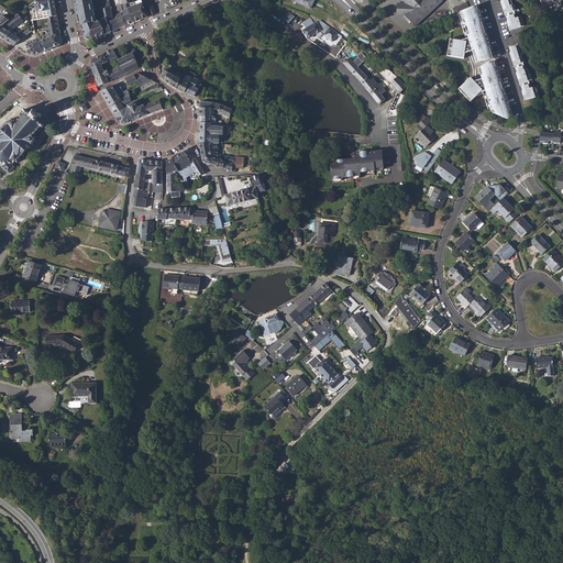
[(29,6),(32,20),(48,17),(56,15),(55,11),(53,0),(35,0),(31,3),(29,6)]
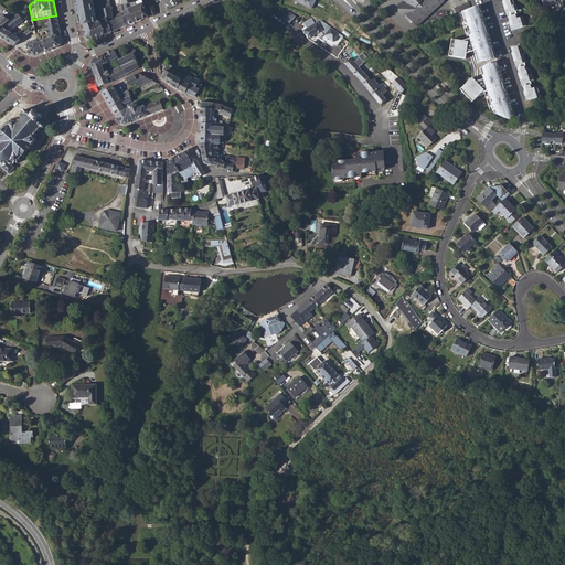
[(92,0),(74,0),(78,22),(80,22),(85,35),(86,38),(91,40),(106,33),(99,19),(95,21),(92,0)]
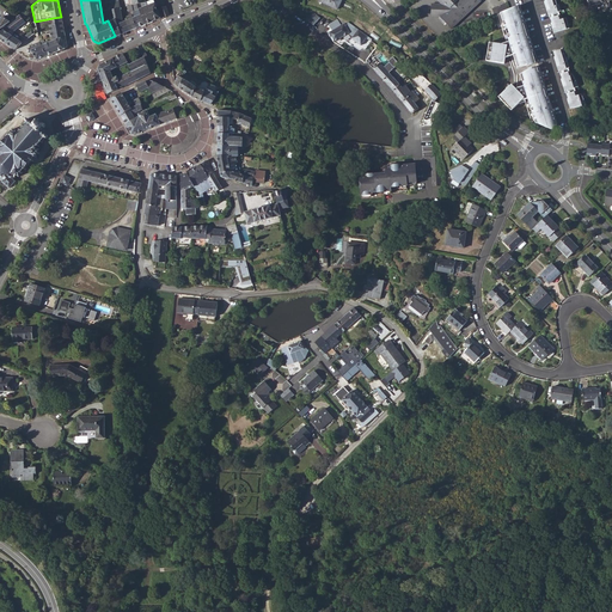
[(129,31),(124,20),(122,22),(117,0),(106,2),(109,10),(109,14),(110,20),(108,20),(115,36),(129,31)]
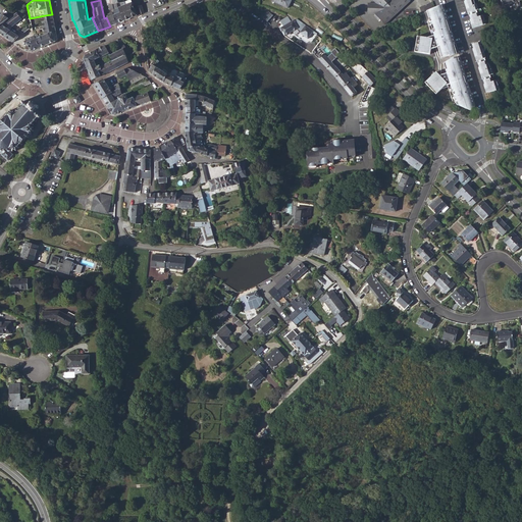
[(105,0),(107,5),(108,5),(110,16),(113,15),(114,14),(113,8),(111,0),(105,0)]
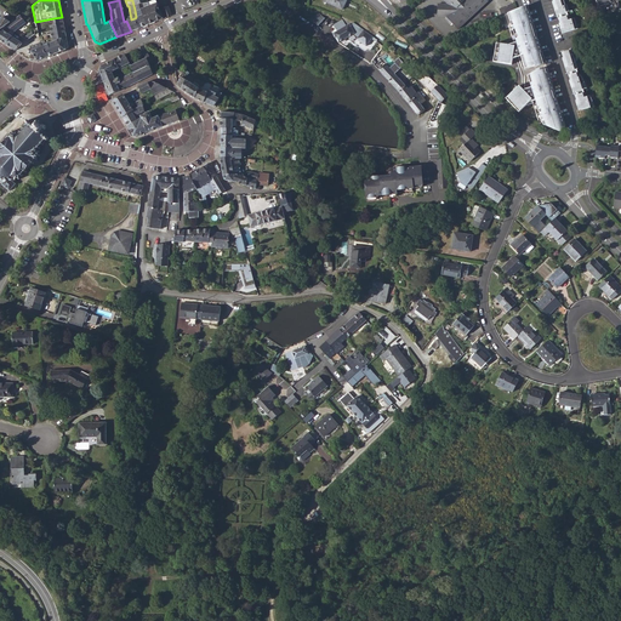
[(132,0),(135,10),(142,9),(141,5),(148,3),(147,0),(132,0)]
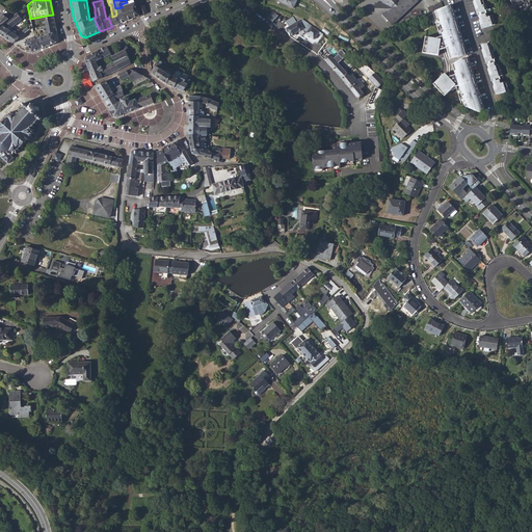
[(127,5),(132,19),(139,16),(133,0),(131,0),(127,2),(127,5)]
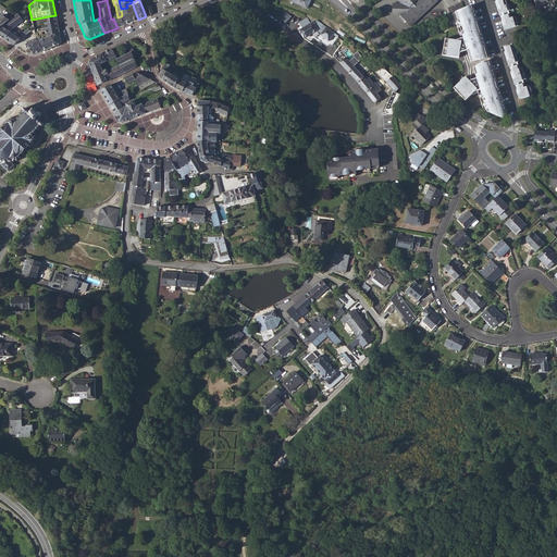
[(289,0),(289,1),(307,9),(310,0),(289,0)]
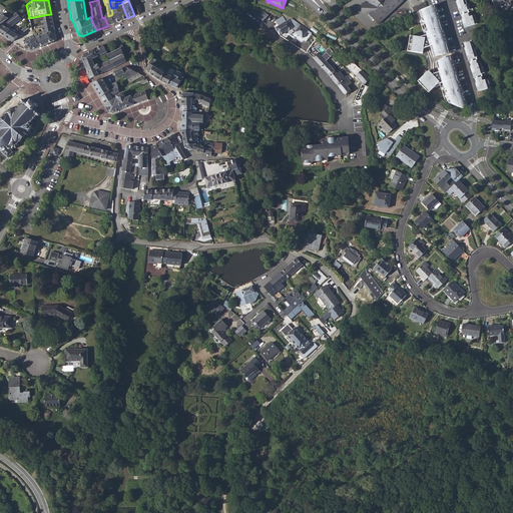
[(372,5),(372,11),(369,13),(369,14),(378,24),(404,0),(403,0),(367,0),(369,2),(372,5)]
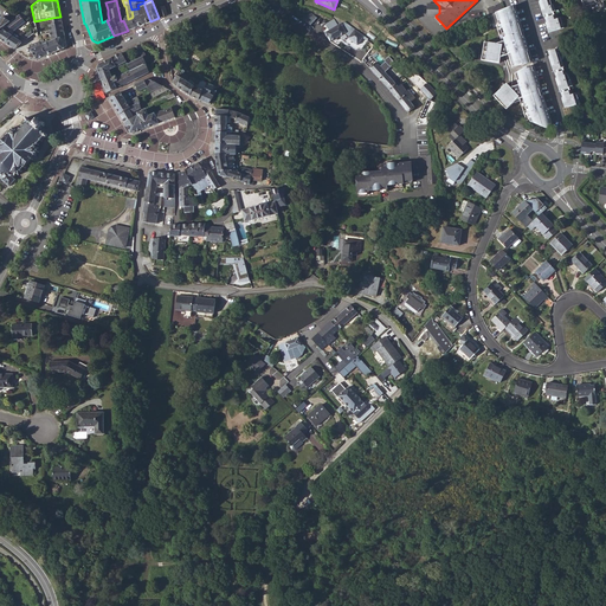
[(541,12),(542,15),(543,15),(546,23),(545,24),(548,33),(563,28),(560,18),(556,19),(554,12),(556,11),(554,5),(552,6),(549,0),(539,0),(540,2),(539,4),(541,12)]
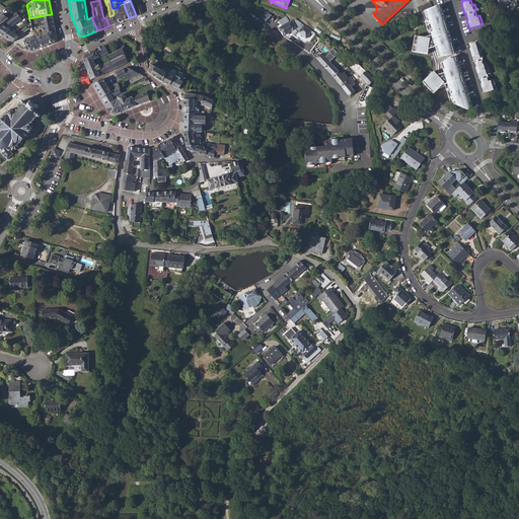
[(119,7),(123,20),(129,18),(124,5),(124,2),(118,4),(119,7)]
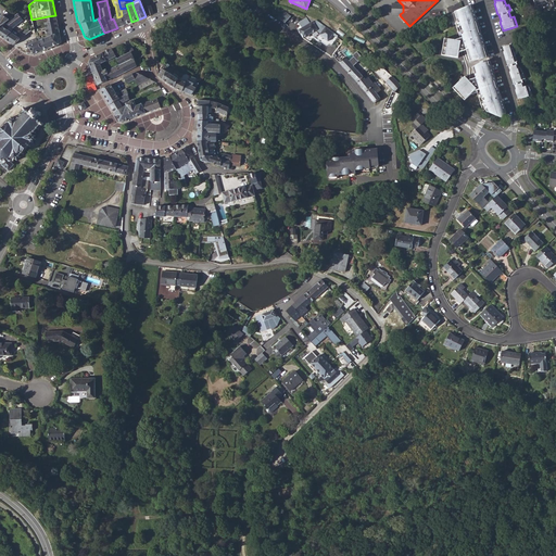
[(403,12),(403,5),(400,2),(392,2),(392,14),(400,14),(403,12)]
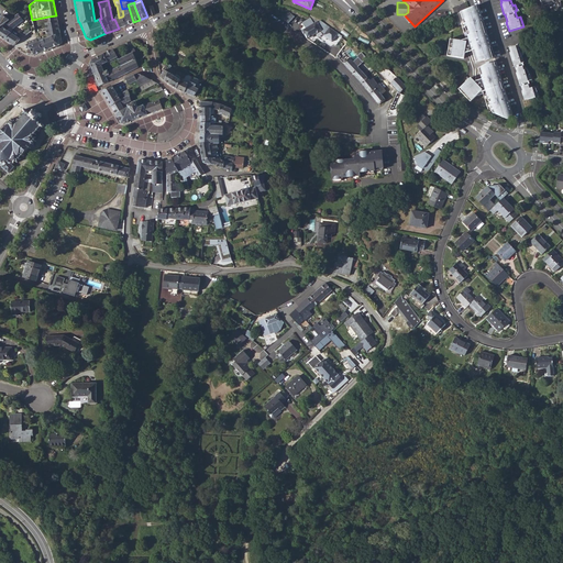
[(477,4),(467,8),(470,15),(474,14),(474,13),(474,12),(479,10),(477,4)]
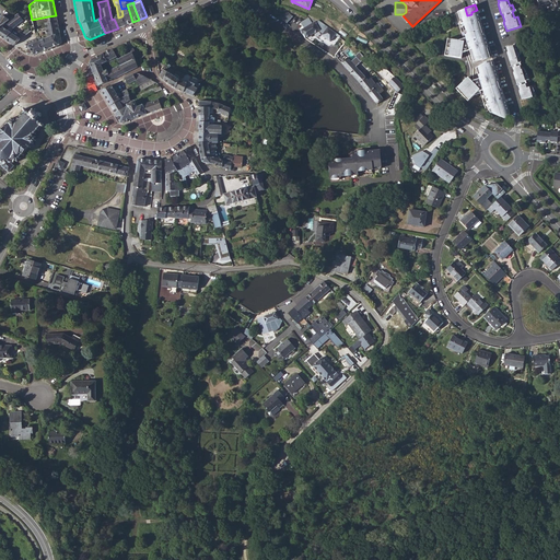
[(121,16),(125,25),(132,22),(128,8),(121,9),(123,15),(121,16)]
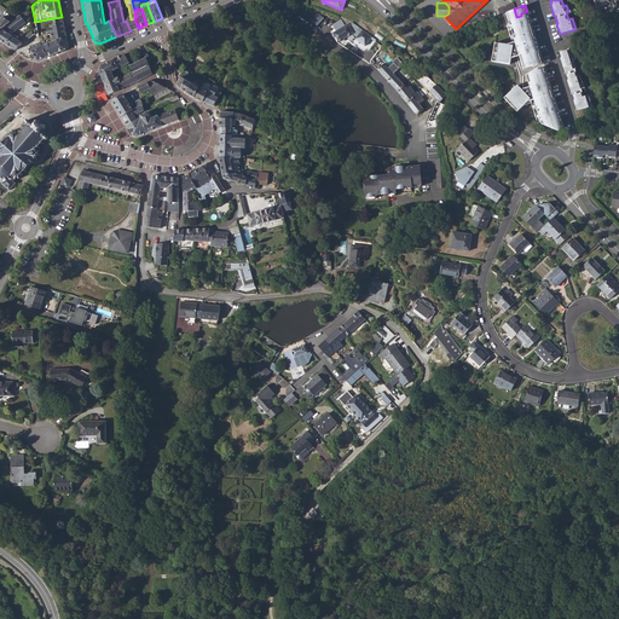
[(521,56),(525,68),(532,65),(533,68),(542,64),(539,58),(542,58),(536,36),(533,38),(528,24),(531,23),(527,11),(521,13),(521,15),(521,16),(516,17),(514,9),(507,12),(509,21),(508,21),(512,35),(514,34),(515,38),(513,39),(514,42),(507,45),(493,42),(491,57),(493,57),(493,63),(509,65),(510,61),(519,57),(521,56)]
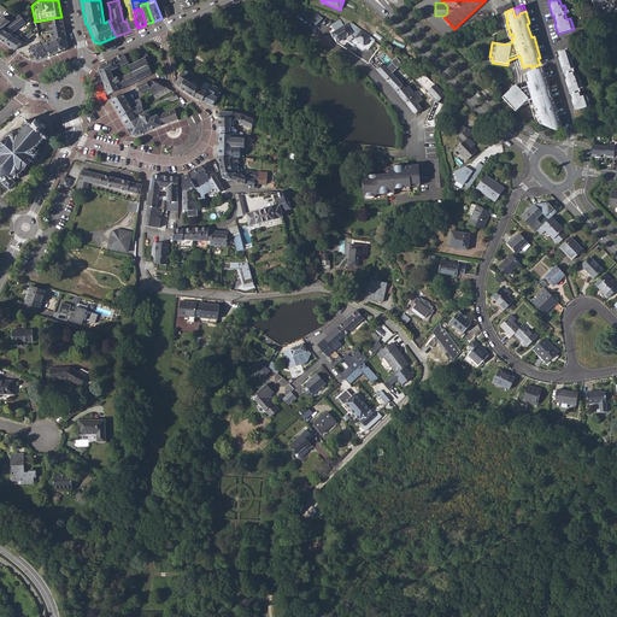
[(317,12),(311,19),(317,24),(323,18),(317,12)]
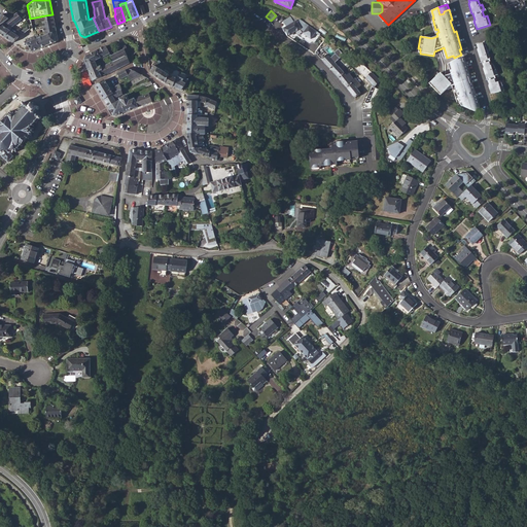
[(4,22),(12,27),(22,20),(20,16),(22,14),(21,14),(19,11),(18,11),(13,14),(8,19),(4,22)]
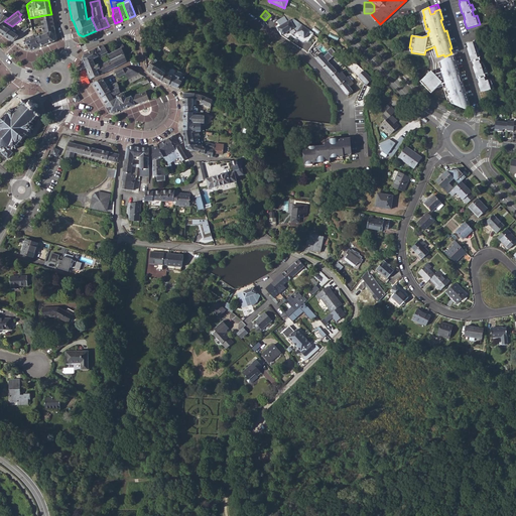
[(43,33),(33,35),(34,38),(38,47),(54,40),(55,37),(51,14),(44,15),(45,20),(41,20),(43,33)]
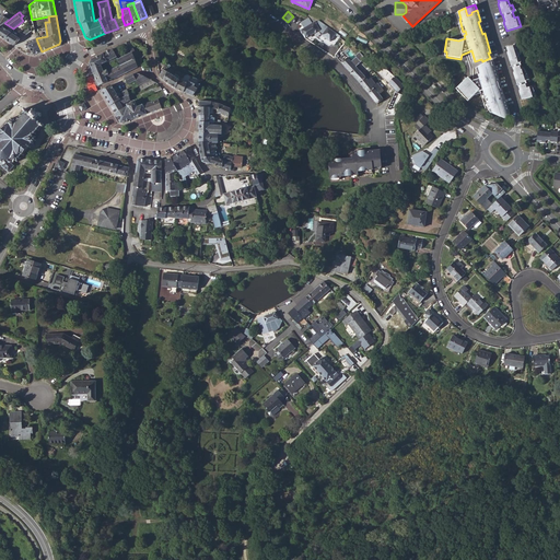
[(114,19),(118,28),(125,25),(121,16),(118,18),(114,19)]
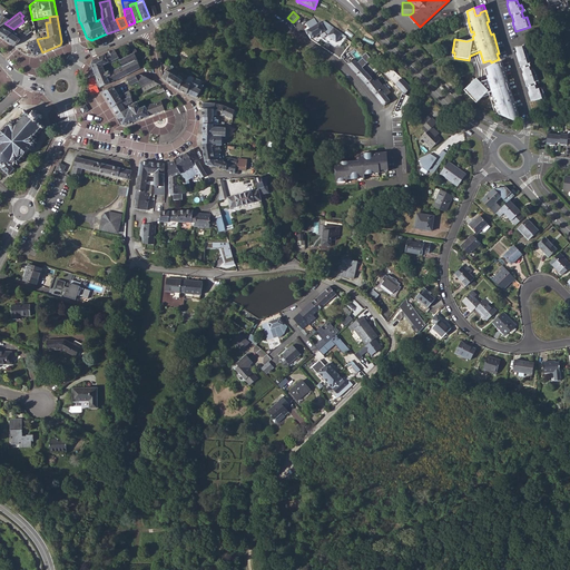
[(312,19),(306,23),(306,25),(310,29),(314,26),(317,25),(317,23),(315,20),(313,21),(312,19)]
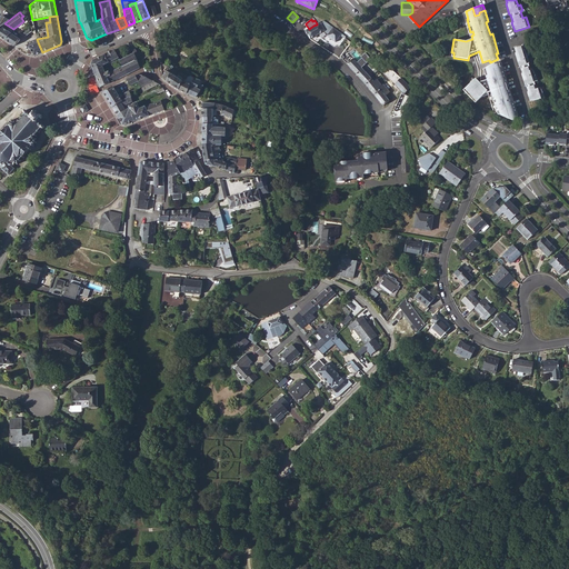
[(329,30),(323,21),(321,23),(319,21),(317,23),(317,25),(313,26),(319,35),(323,31),(325,31),(326,33),(329,30)]
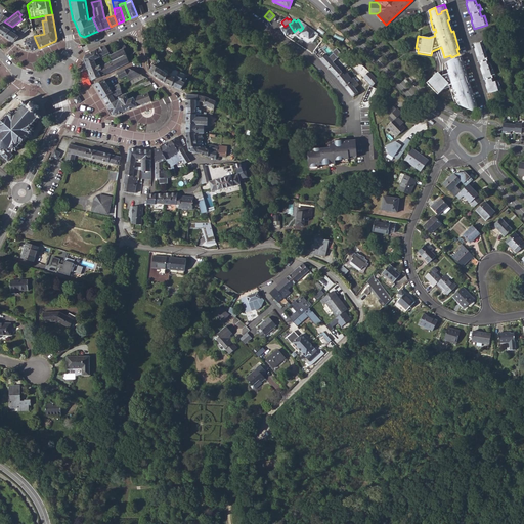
[(286,37),(293,32),(294,32),(289,24),(285,27),(281,23),(280,23),(280,24),(276,27),(278,30),(280,29),(286,36),(286,37)]
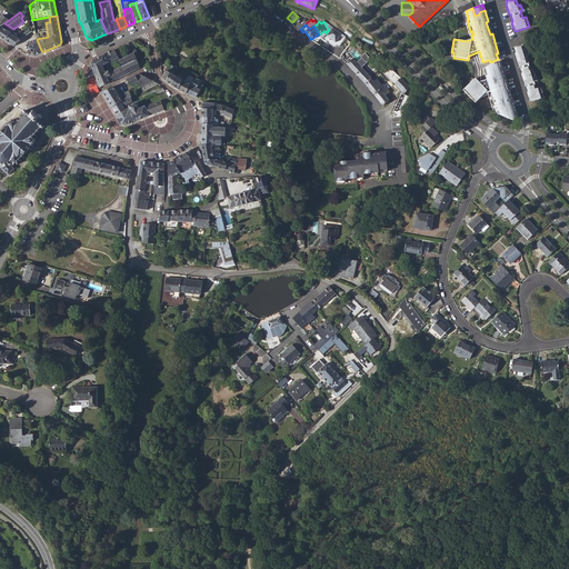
[(10,32),(1,26),(0,26),(0,37),(5,40),(10,32)]
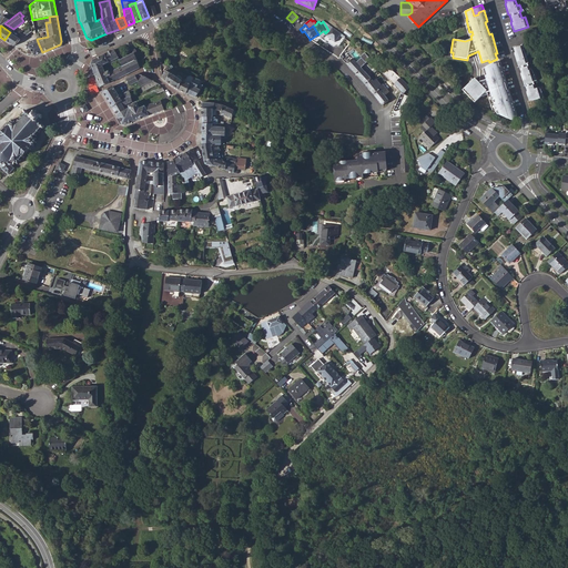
[(332,28),(326,36),(336,42),(341,33),(332,28)]
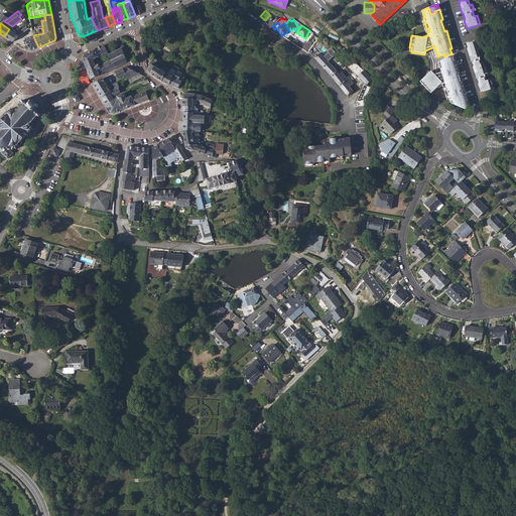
[(4,36),(12,41),(17,35),(18,35),(9,29),(4,36)]
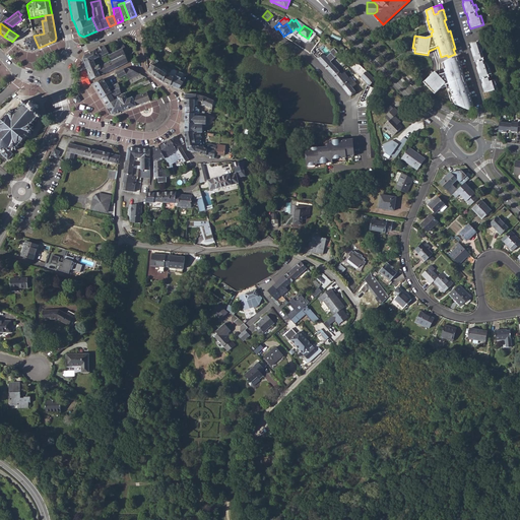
[(39,48),(35,39),(25,43),(26,45),(29,49),(30,51),(39,48)]
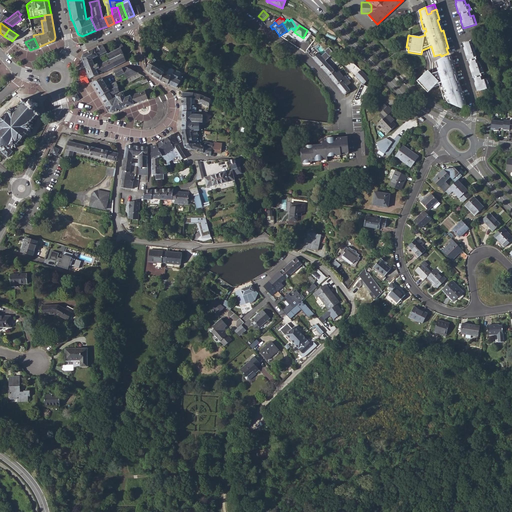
[(123,47),(118,38),(112,40),(114,45),(113,46),(115,50),(119,48),(123,47)]
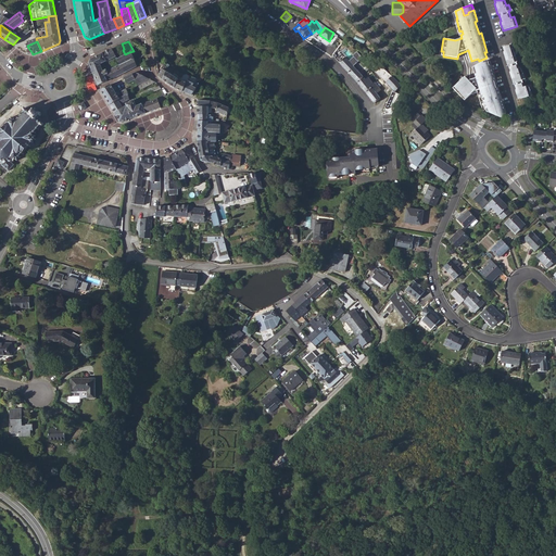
[(526,78),(520,67),(520,68),(519,68),(517,62),(518,62),(512,47),(510,45),(503,47),(504,52),(503,52),(507,64),(508,64),(510,73),(509,73),(513,83),(514,81),(517,90),(516,91),(518,98),(533,96),(529,85),(528,86),(526,86),(523,78),(525,78),(526,78)]
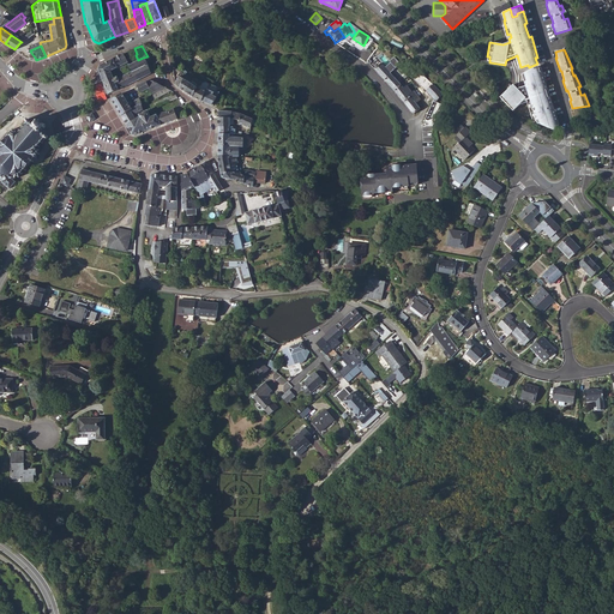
[(116,67),(118,70),(121,67),(120,66),(127,62),(124,53),(113,59),(116,67)]
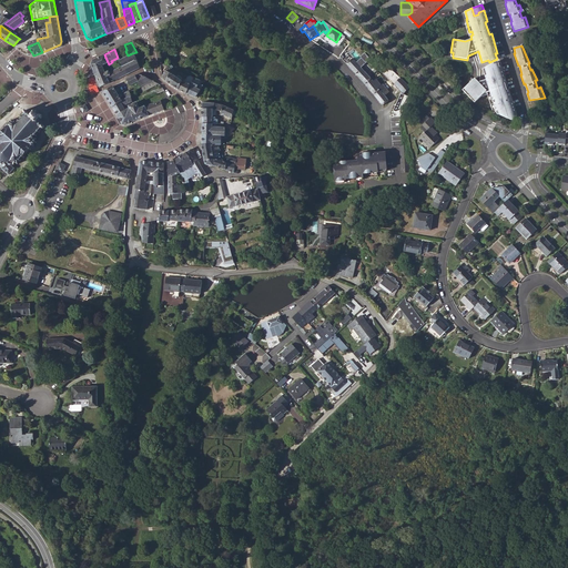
[(351,58),(344,51),(340,57),(341,59),(345,62),(351,58)]
